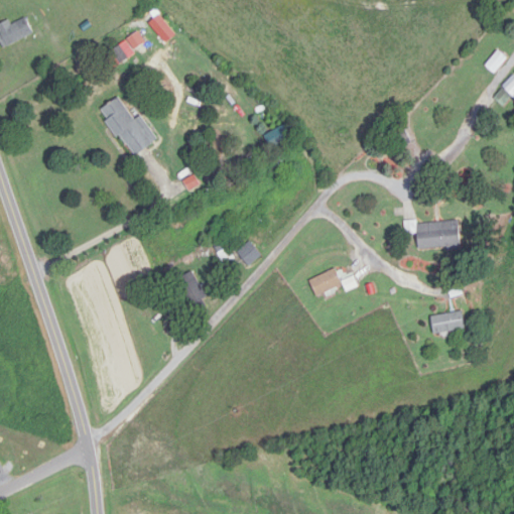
[(0,39),(29,39),(29,20),(0,20),(0,39)]
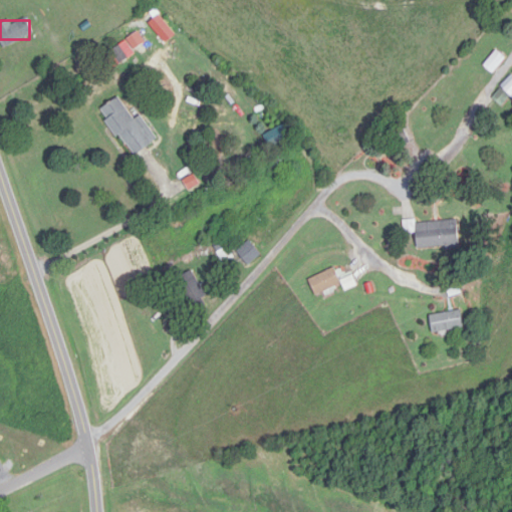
[(134,48),(146,41),(140,30),(128,37),(134,48)]
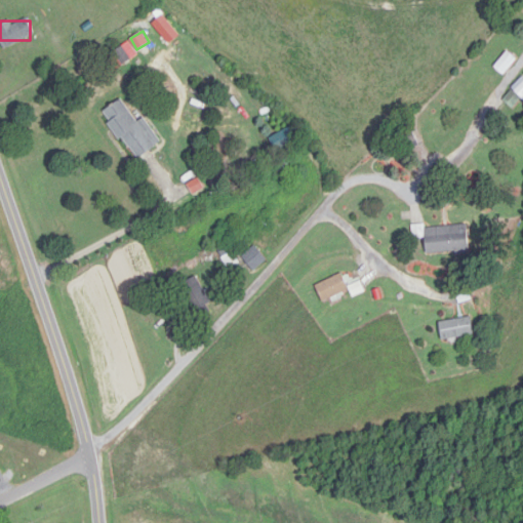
[(516,58),(507,50),(493,66),(503,73),(516,58)]
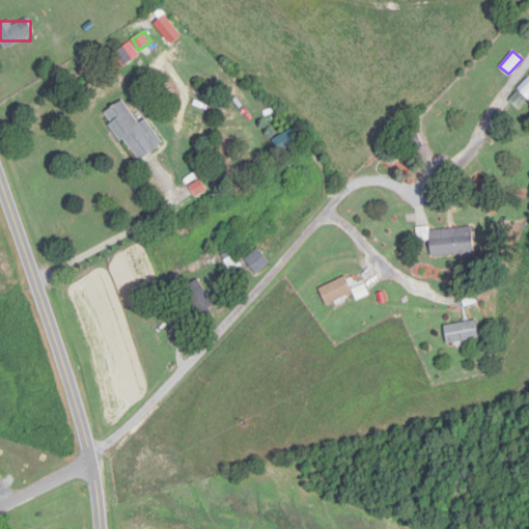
[(516,105),(525,94),(528,99),(528,78),(509,99),(516,105)]
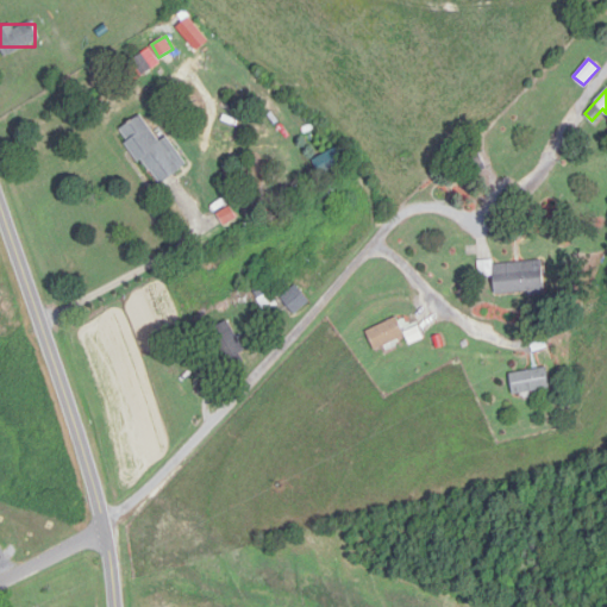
[(155,183),(186,163),(167,135),(158,141),(141,113),(118,127),(155,183)]
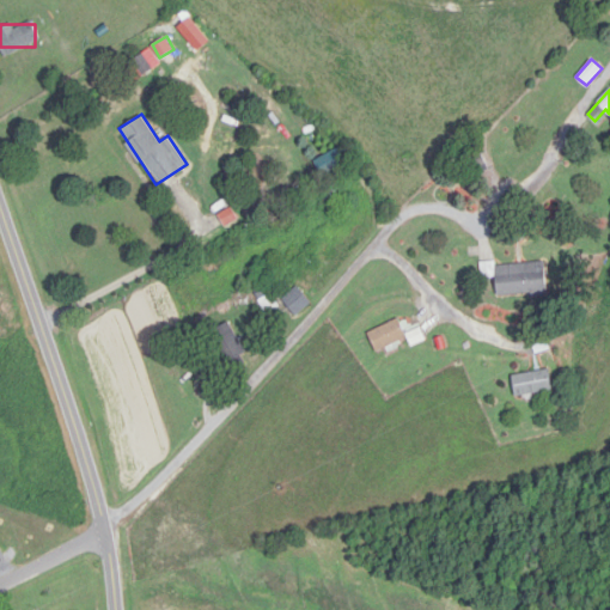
[(543,261),(481,264),(481,276),(494,275),(495,294),(546,292),(543,261)]
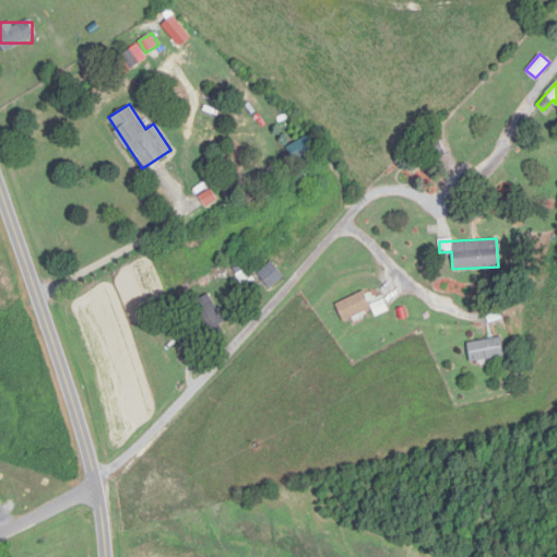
[(257,273),(269,286),(282,274),(270,261),(257,273)]
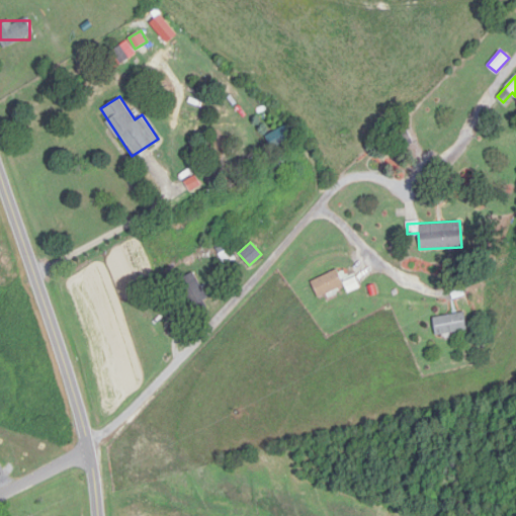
[(344,284),(336,268),(310,280),(318,296),(344,284)]
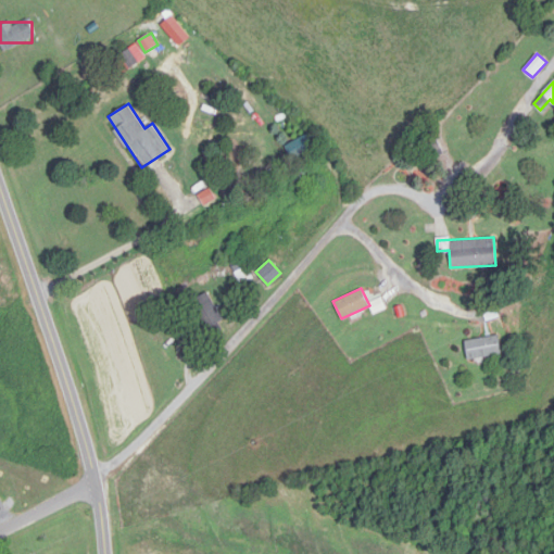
[(206,336),(225,327),(206,292),(189,301),(206,336)]
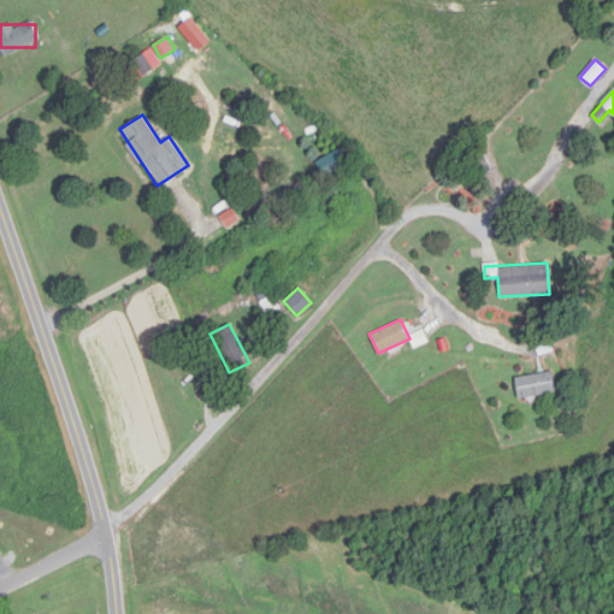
[(514,377),(518,399),(555,391),(551,370),(514,377)]
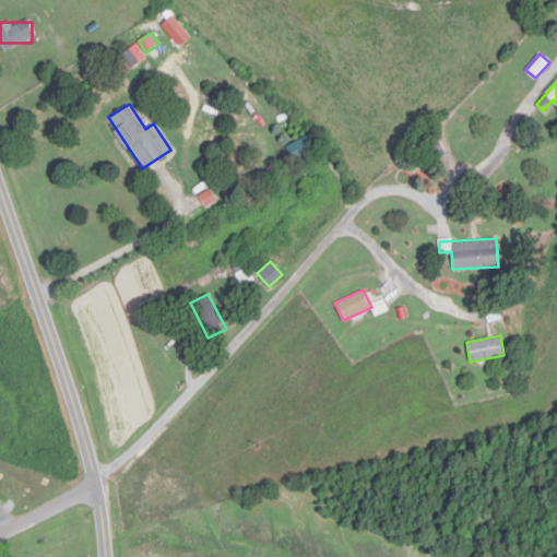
All buildings are outlined.
